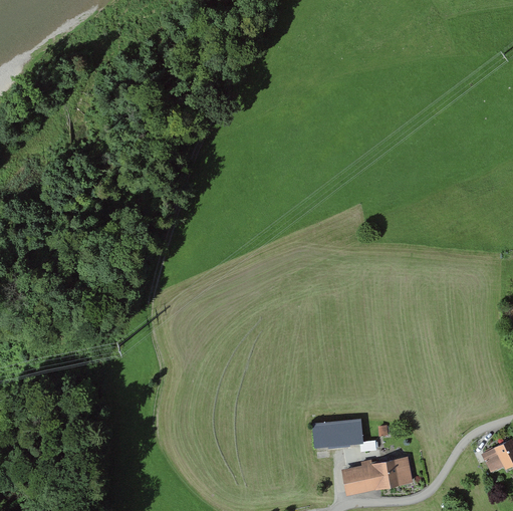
[(360,418),(312,424),(314,449),(359,444),(363,444),(360,418)]
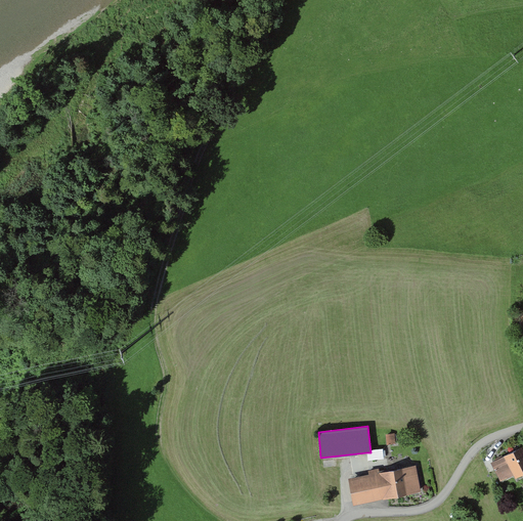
[(385,435),(386,445),(394,445),(394,435),(385,435)]
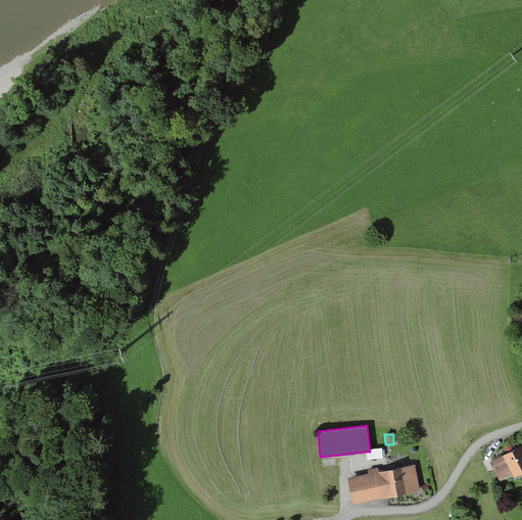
[(521,448),(520,446),(489,462),(499,480),(512,474),(514,477),(521,472),(521,448)]
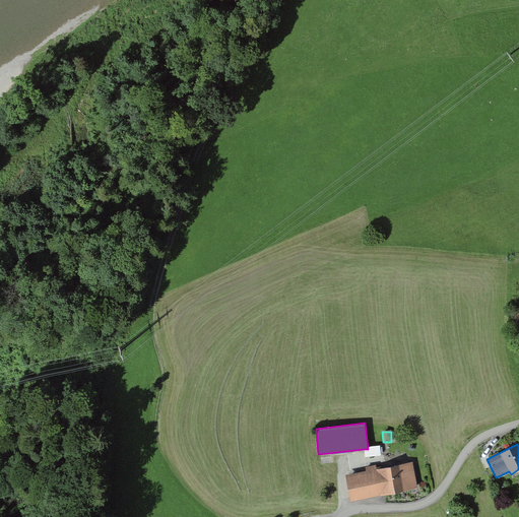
[(379,448),(368,449),(364,449),(365,459),(380,458),(379,448)]
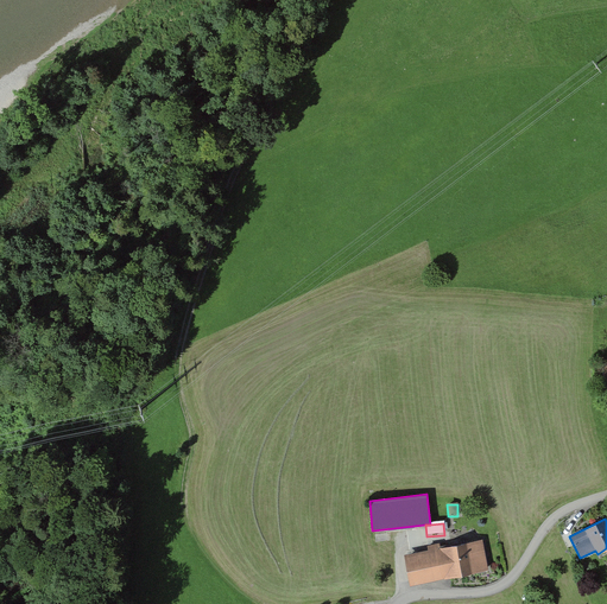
[(428,551),(404,555),(410,586),(488,572),(482,540),(438,548),(437,545),(427,547),(428,551)]
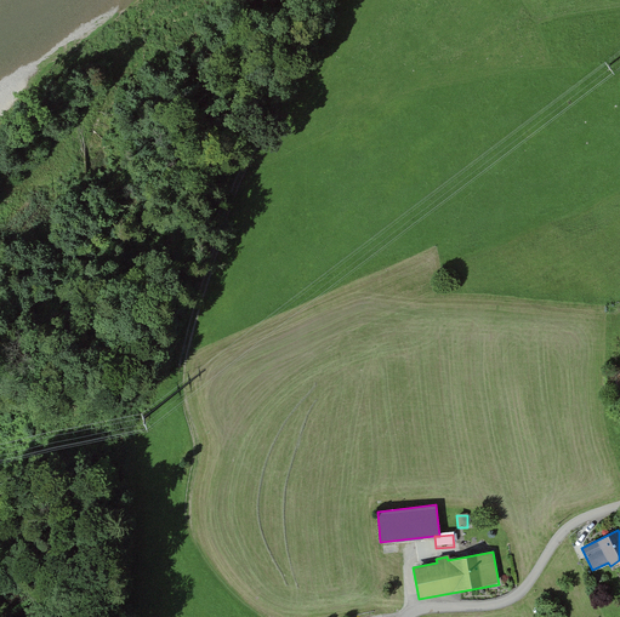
All buildings are outlined.
